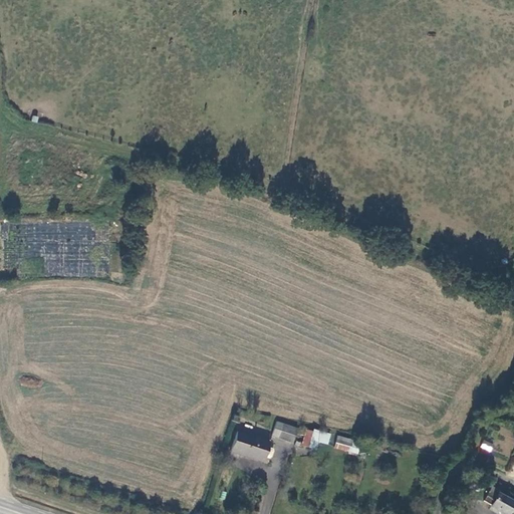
[(275,437),(244,427),(238,446),(268,456),(275,437)]
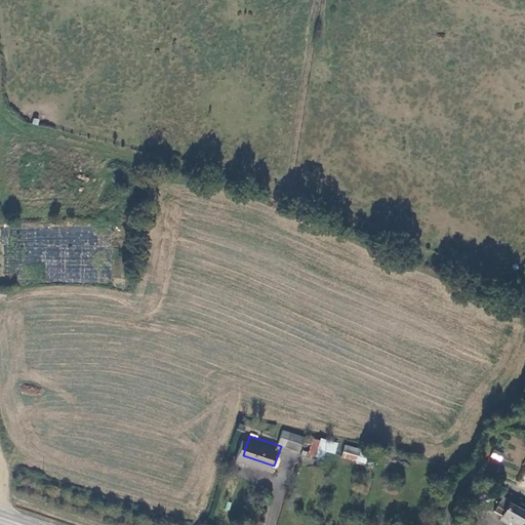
[(323,459),(325,451),(334,454),(338,444),(314,436),(308,454),(323,459)]
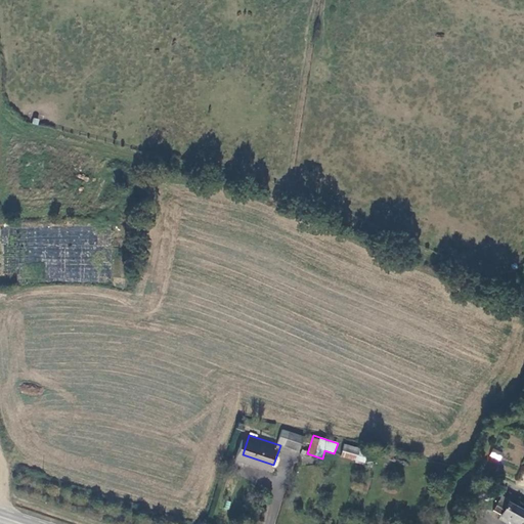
[(340,456),(364,465),(368,451),(344,444),(340,456)]
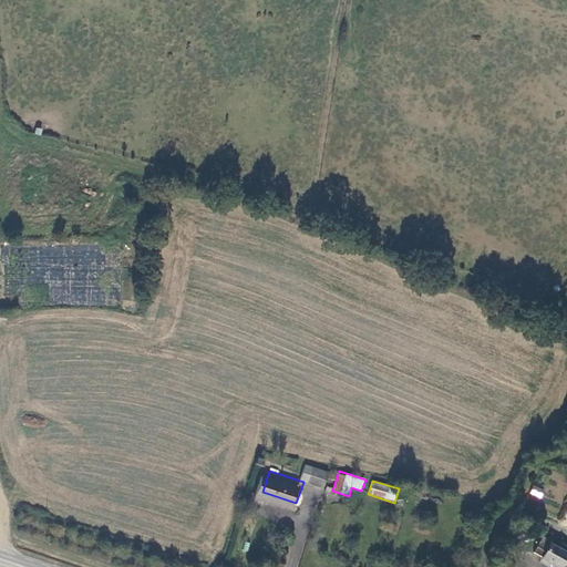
[(532,487),(529,495),(542,500),(544,491),(532,487)]
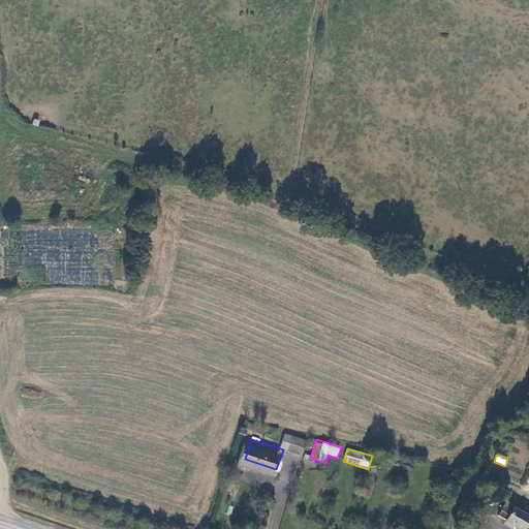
[(500,497),(490,493),(488,499),(497,503),(500,497)]
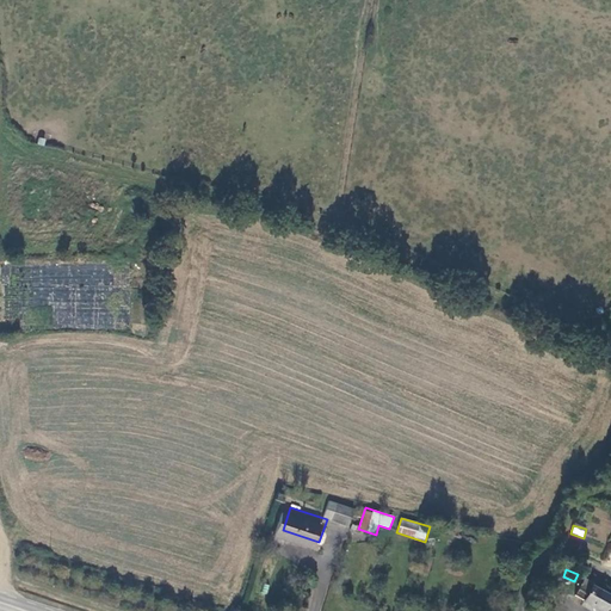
[(581,592),(585,593),(593,578),(591,575),(581,592)]
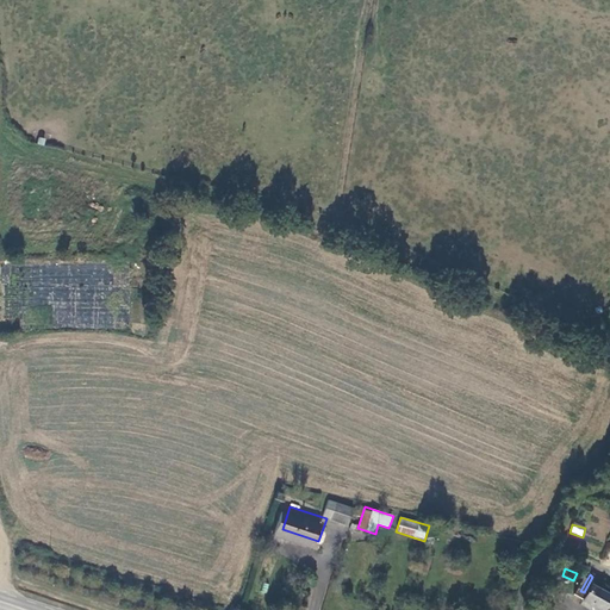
[(591,596),(590,598),(609,608),(609,587),(596,580),(597,579),(592,577),(584,592),(591,596)]
